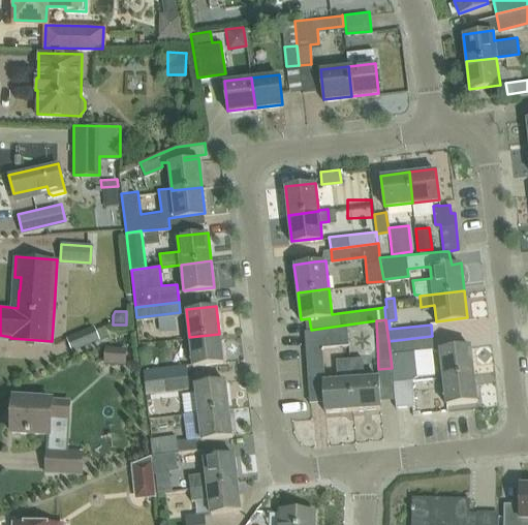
[(65,334),(71,348),(99,337),(99,335),(107,332),(104,323),(96,327),(93,322),(65,334)]
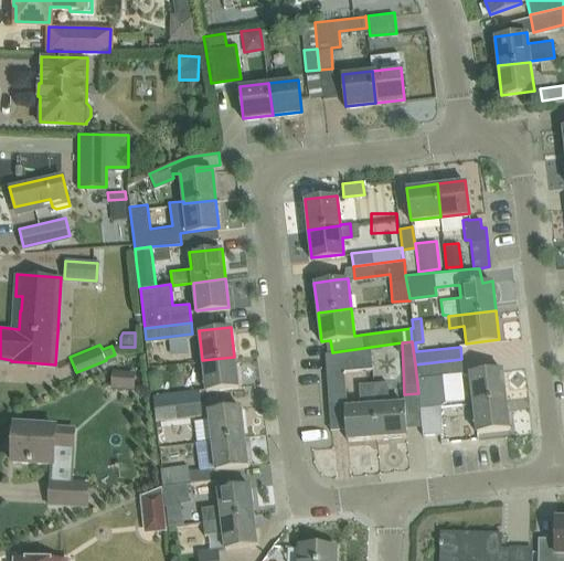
[(332,352),(325,352),(328,400),(346,399),(347,399),(344,369),(372,367),(371,347),(332,352)]
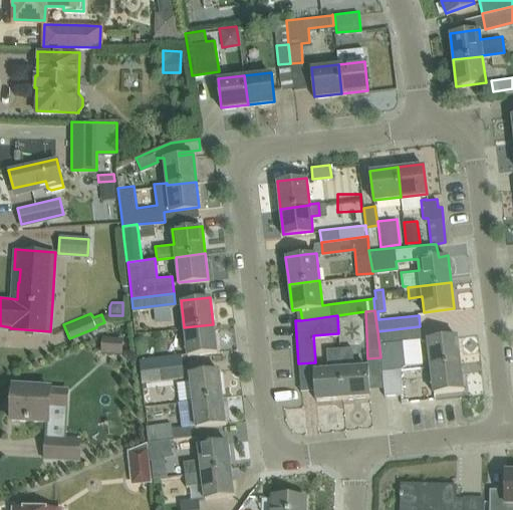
[(216,350),(213,324),(184,327),(187,353),(216,350)]
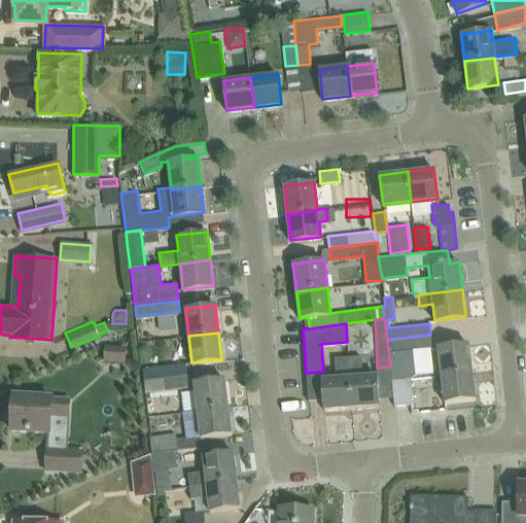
[(430,335),(387,340),(390,367),(391,379),(405,377),(405,378),(410,378),(415,373),(413,348),(432,346),(430,335)]
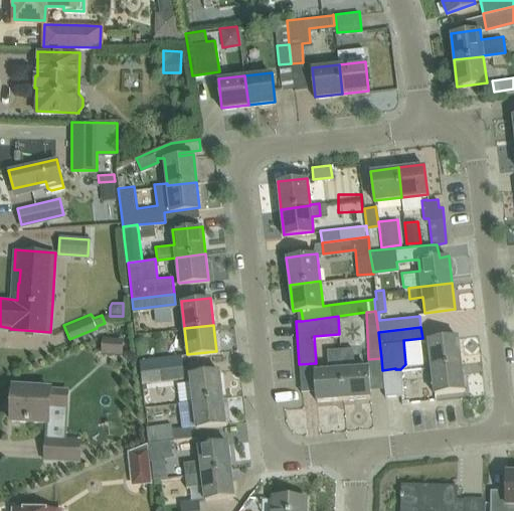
[(458,335),(427,339),(431,365),(461,362),(458,335)]
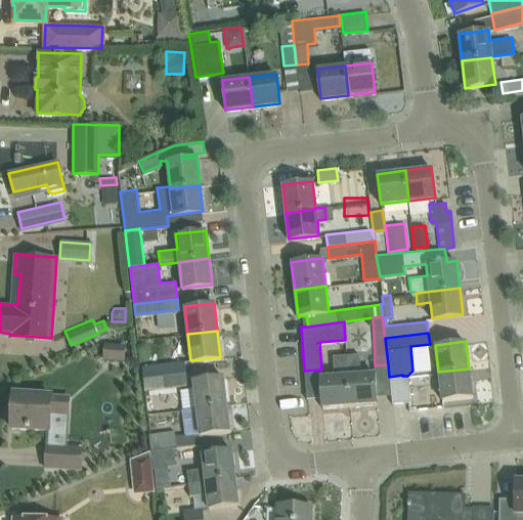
[(103,342),(101,358),(124,360),(125,343),(103,342)]
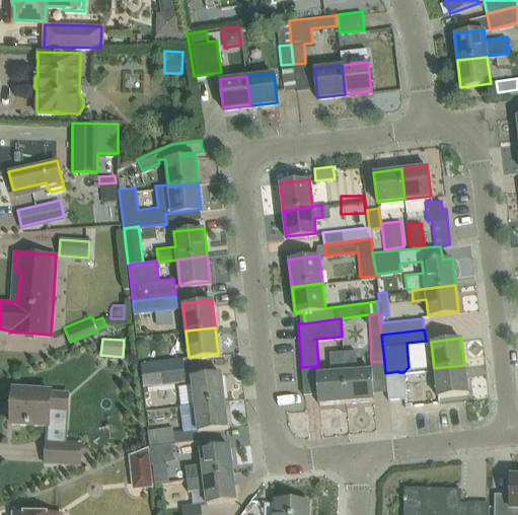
[(353,348),(343,349),(347,400),(373,398),(372,391),(370,369),(356,370),(355,348),(353,349),(353,348)]
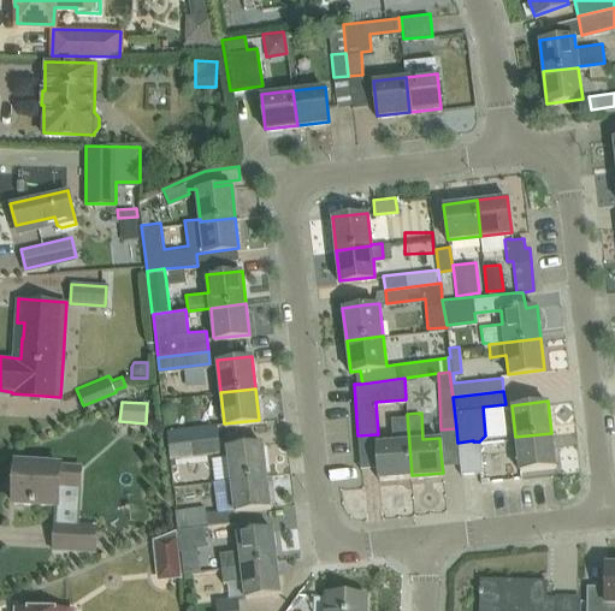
[(391,442),(376,442),(378,478),(412,475),(407,414),(390,415),(391,442)]
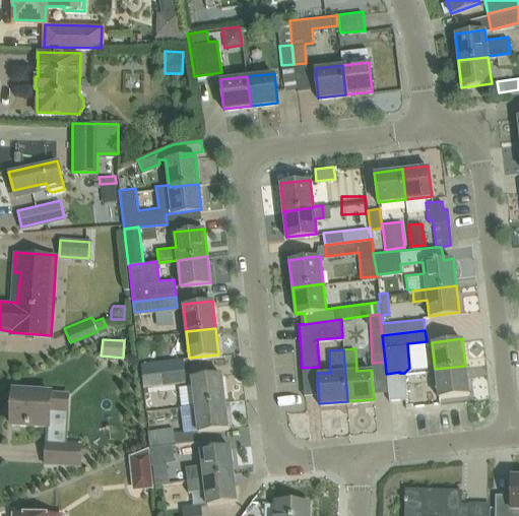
[(140,361),(141,373),(184,368),(183,356),(140,361)]
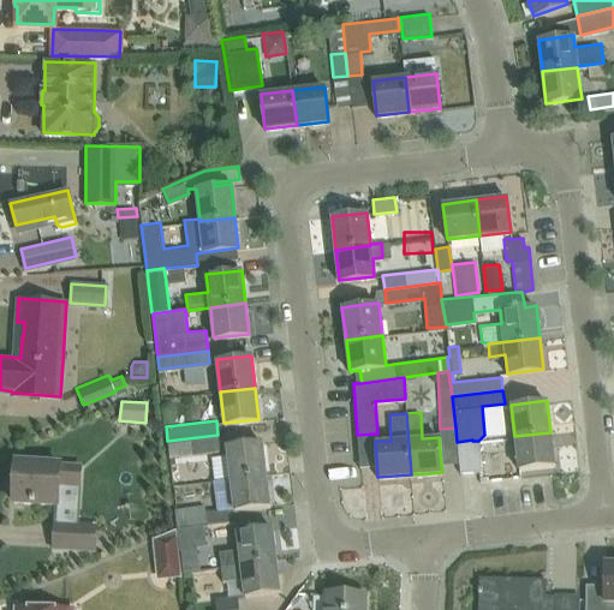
[(514,436),(518,468),(554,464),(550,432),(514,436)]
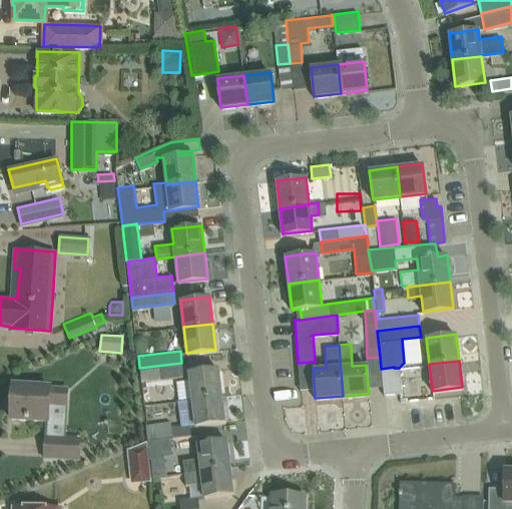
[(183,375),(181,363),(139,368),(141,379),(164,377),(164,378),(183,375)]
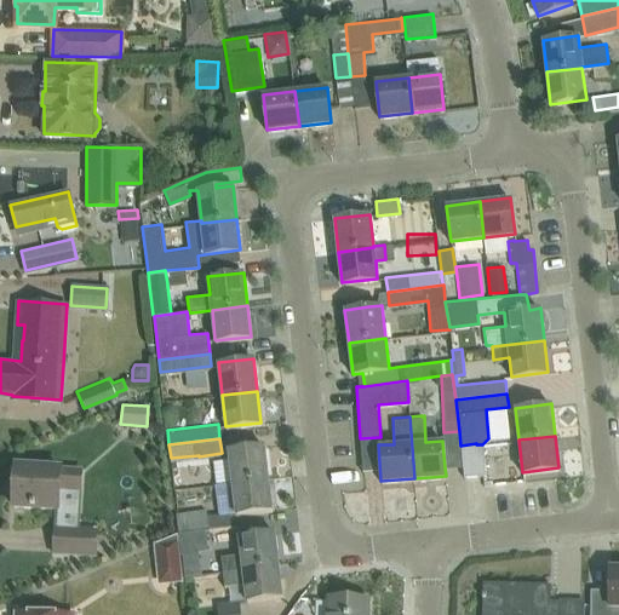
[(476,443),(460,446),(463,465),(462,466),(463,475),(485,473),(483,449),(482,444),(476,444),(476,443)]
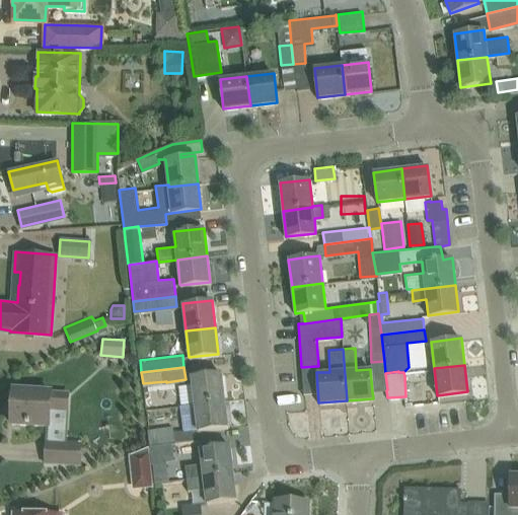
[(191,376),(194,401),(195,403),(224,400),(221,372),(191,376)]
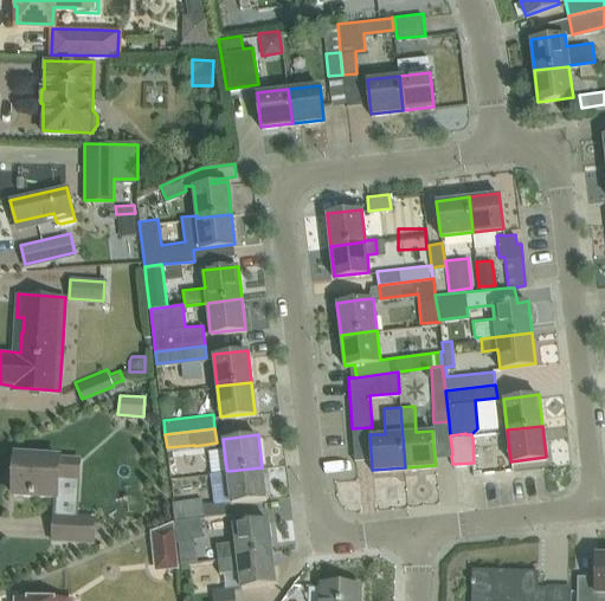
[(13,493),(56,496),(57,473),(77,475),(78,458),(15,453),(13,493)]
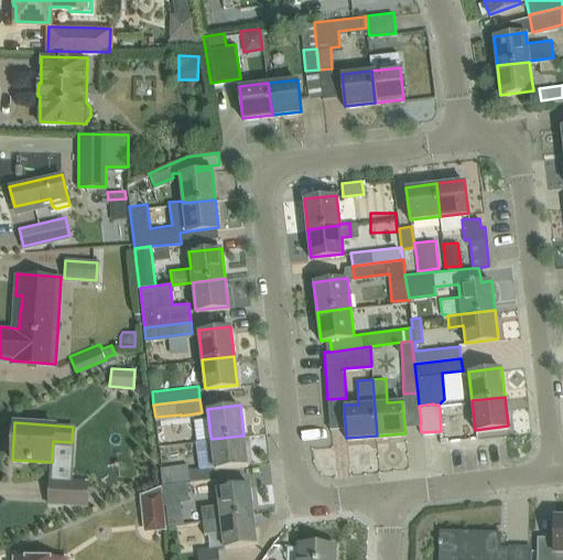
[(161,483),(153,486),(161,485),(209,478),(208,465),(214,464),(215,467),(247,463),(244,435),(212,439),(210,437),(195,439),(198,465),(187,466),(187,461),(159,464),(161,483)]
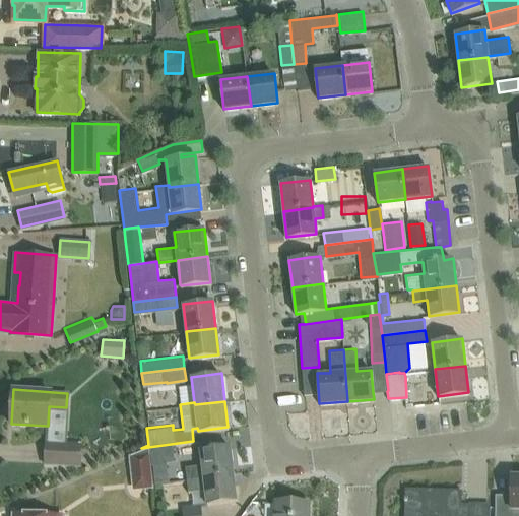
[(304,404),(306,416),(319,414),(317,401),(304,404)]
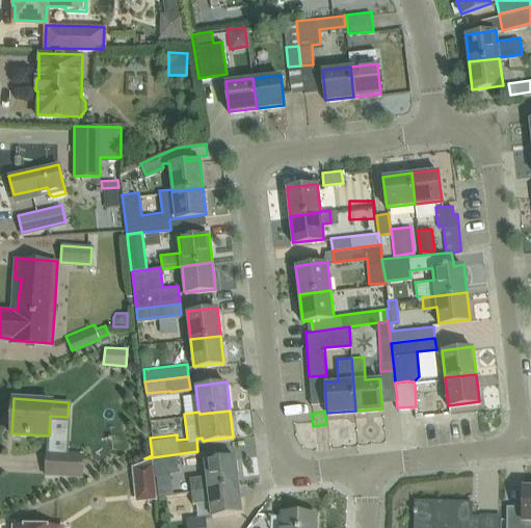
[(181,469),(180,466),(198,464),(197,451),(152,457),(156,497),(157,497),(157,494),(165,493),(163,471),(181,469)]
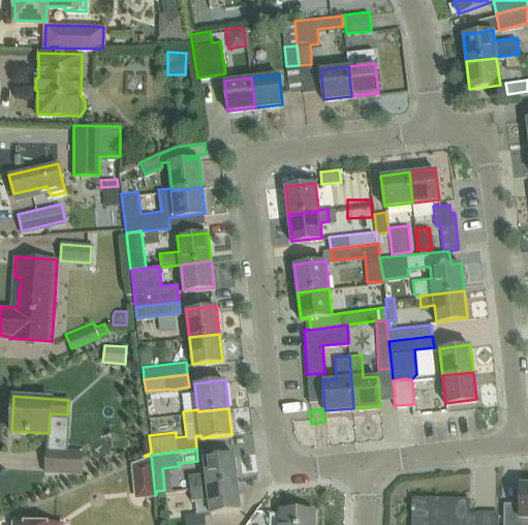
[(82,452),(67,451),(47,450),(45,470),(81,472),(82,452)]
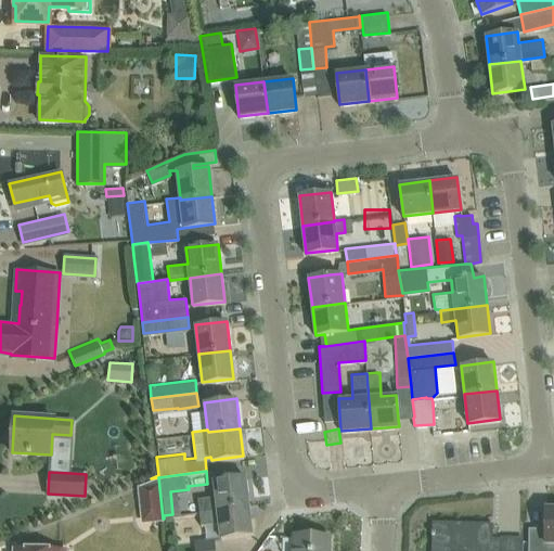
[(249,505),(245,476),(214,479),(216,494),(197,496),(198,511),(249,505)]
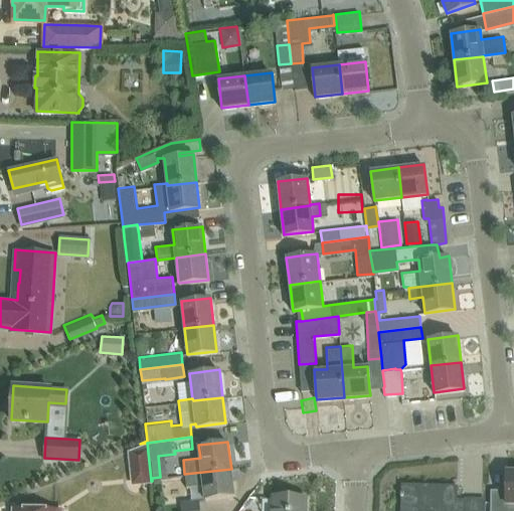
[(131,484),(151,481),(147,443),(140,444),(129,448),(128,448),(127,449),(131,484)]
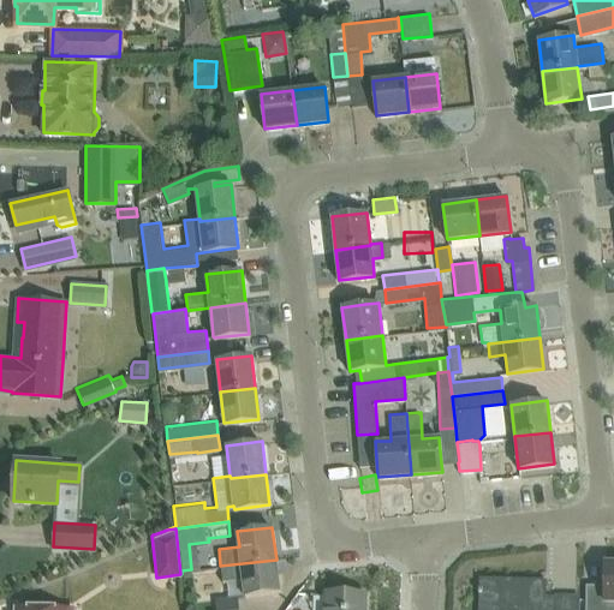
[(280,591),(276,560),(220,566),(222,580),(243,578),(244,594),(280,591)]
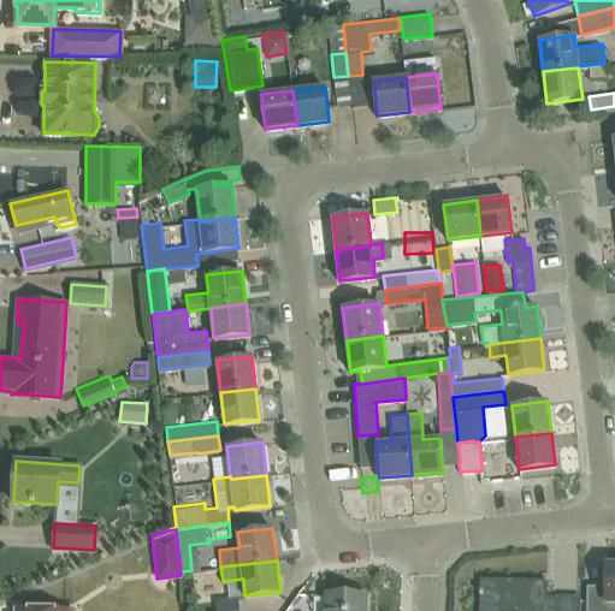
[(586,585),(585,610),(614,610),(614,562),(605,563),(605,585),(586,585)]
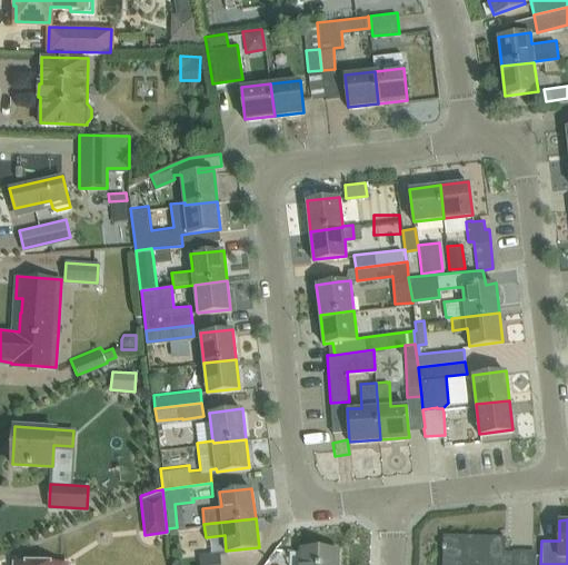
[(534,564),(535,549),(512,549),(511,564),(502,564),(504,535),(444,534),(444,543),(442,543),(442,547),(444,547),(442,564),(534,564)]
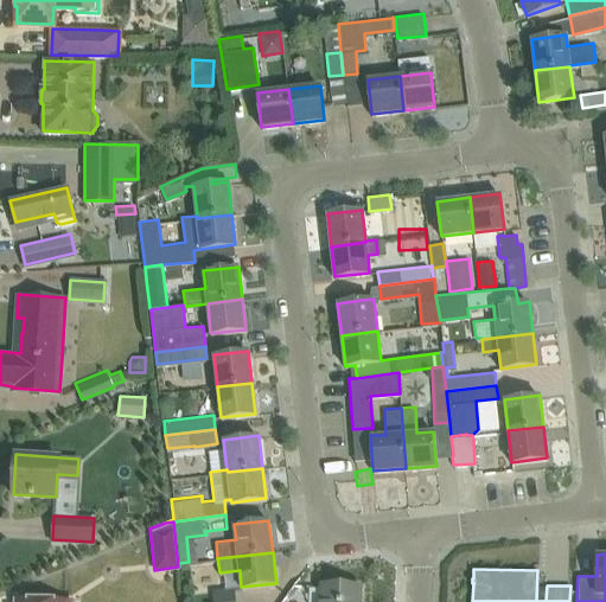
[(320,601),(364,601),(365,586),(348,584),(348,583),(344,583),(343,586),(321,584),(320,601)]
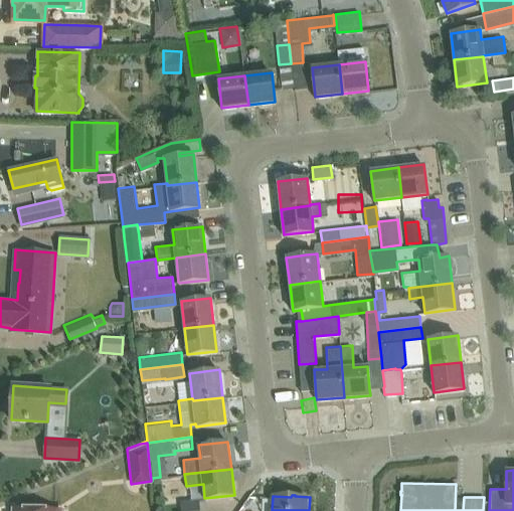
[(179,500),(180,510),(199,510),(198,497),(179,500)]
